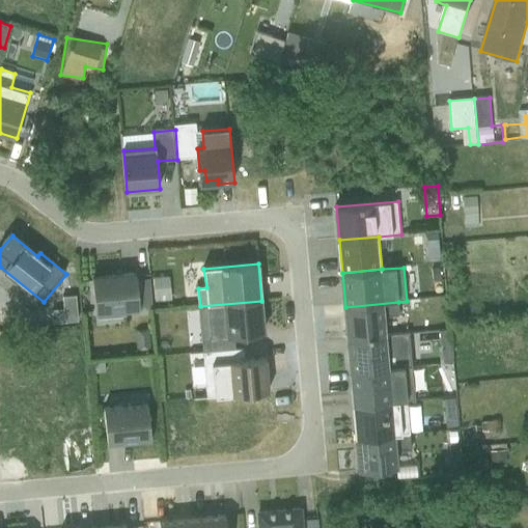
[(156,303),(174,300),(169,274),(151,277),(156,303)]
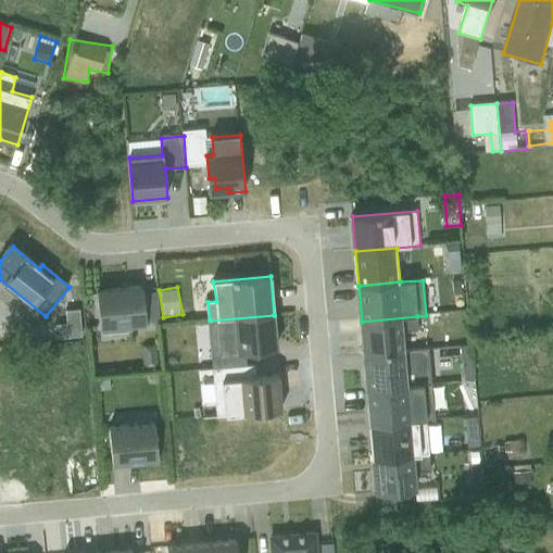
[(101,329),(148,326),(143,288),(98,292),(101,329)]
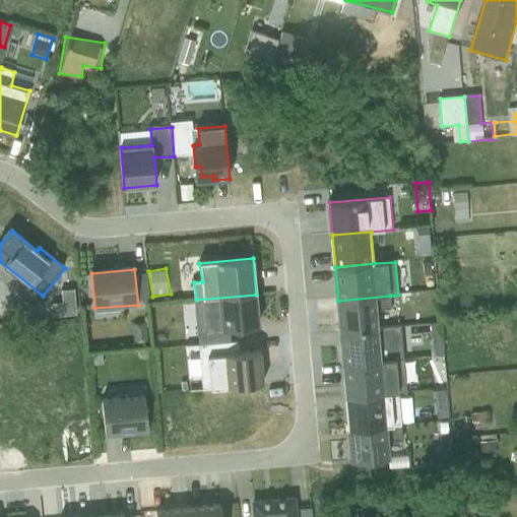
[(259,327),(256,295),(196,300),(200,345),(233,342),(232,329),(259,327)]
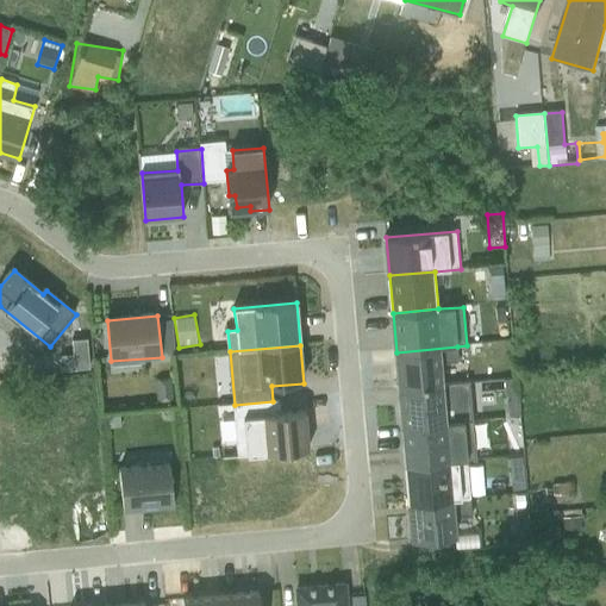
[(397,353),(400,389),(444,386),(442,364),(458,362),(457,347),(397,353)]
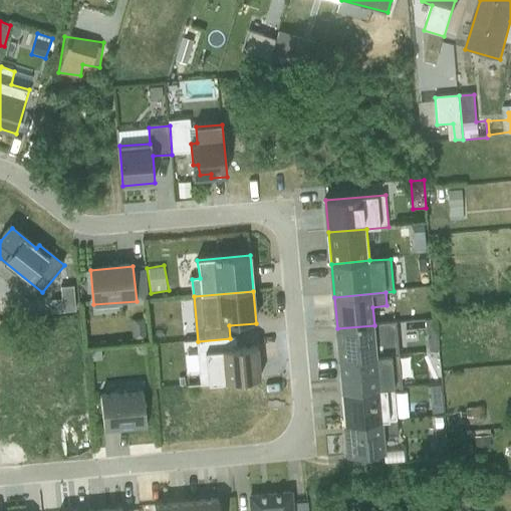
[(429,352),(438,351),(435,319),(426,320),(429,352)]
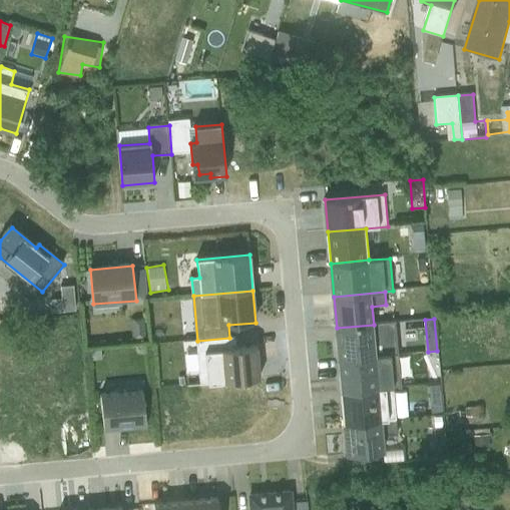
[(133,340),(147,338),(145,320),(131,321),(133,340)]
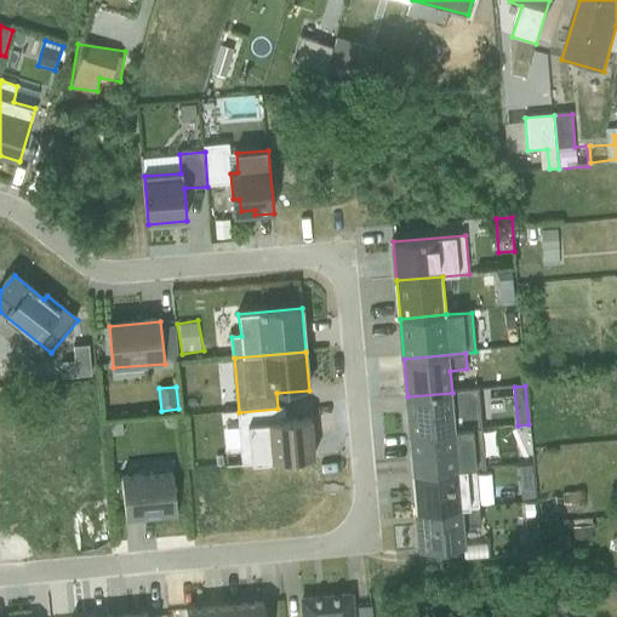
[(410,435),(483,429),(479,390),(452,393),(407,396),(410,435)]
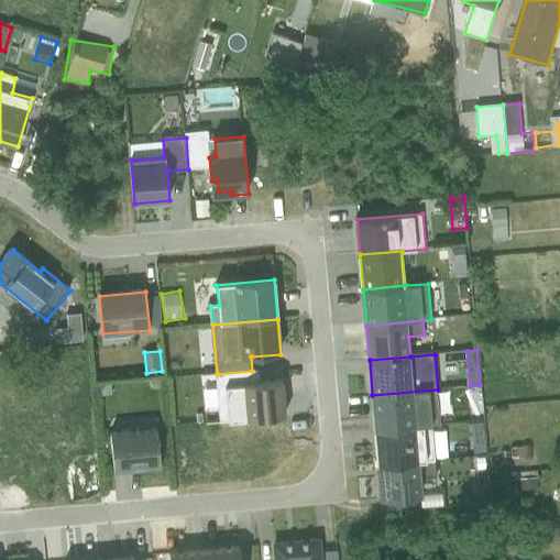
[(221,423),(286,416),(283,381),(262,383),(260,371),(252,371),(217,374),(221,423)]
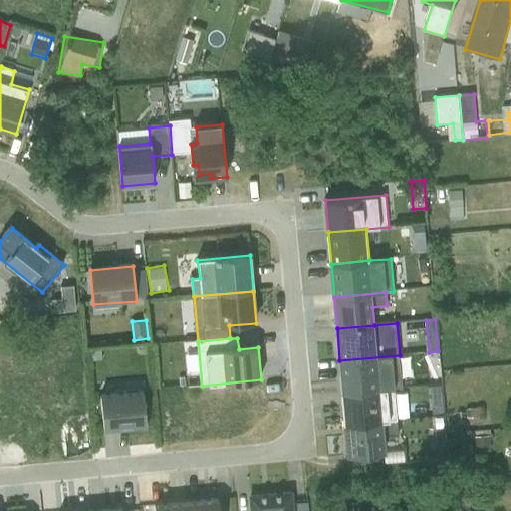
[(339,360),(342,392),(395,387),(403,387),(400,355),(339,360)]
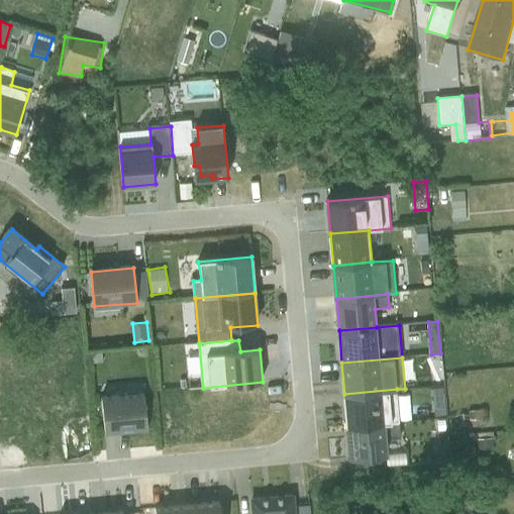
[(435,416),(446,415),(443,388),(432,389),(435,416)]
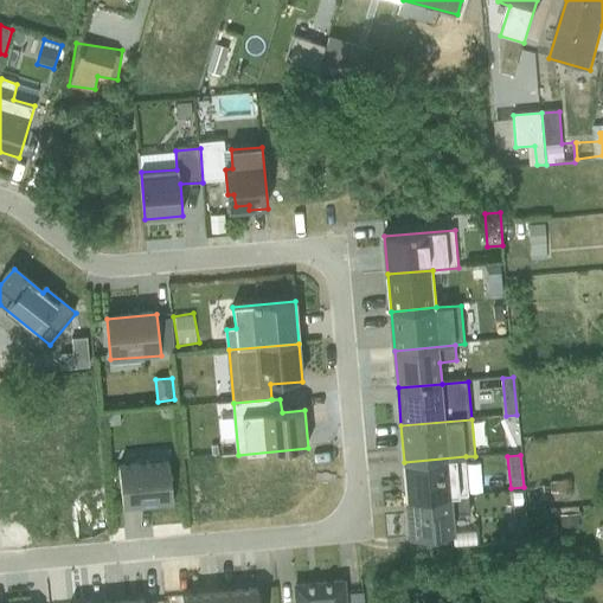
[(408,501),(469,495),(466,456),(404,462),(408,501)]
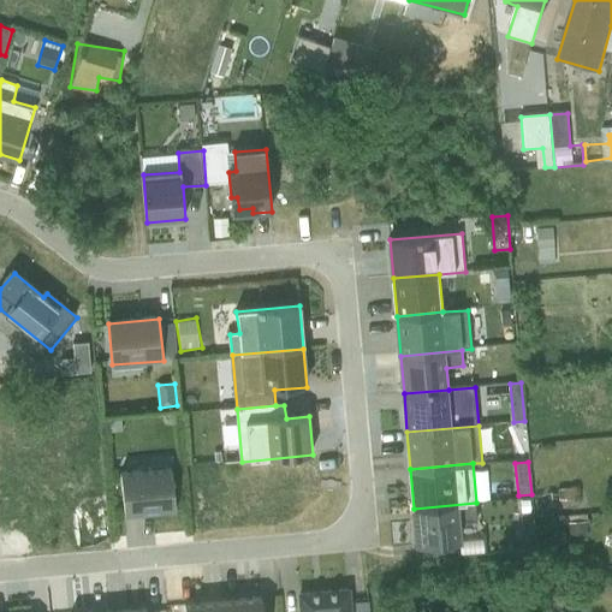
[(125,515),(177,511),(172,469),(123,473),(125,515)]
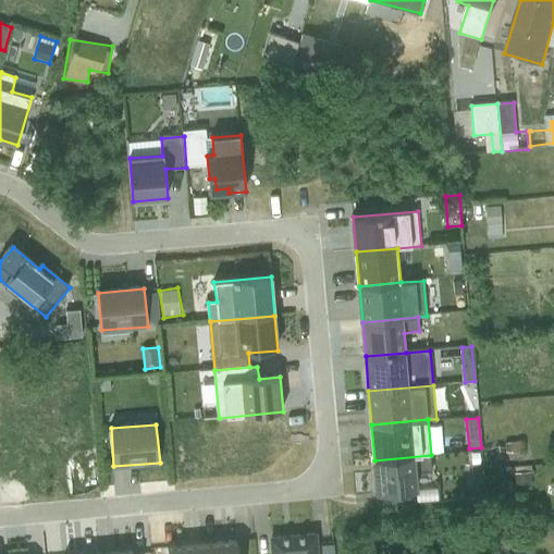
[(507,460),(526,459),(524,441),(506,443),(507,447),(500,448),(500,452),(499,452),(499,456),(500,456),(501,460),(507,459),(507,460)]
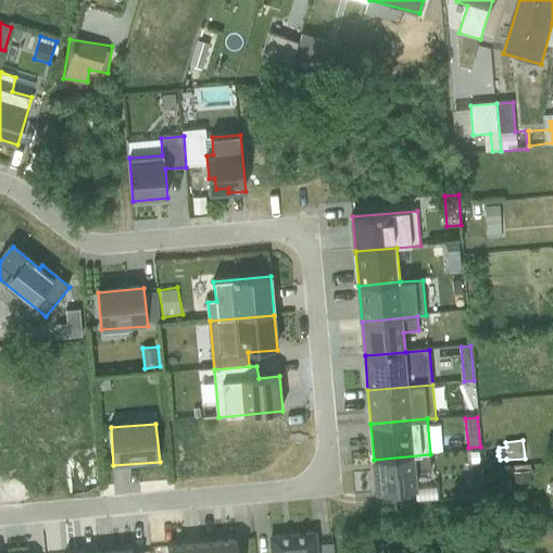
[(432,472),(430,454),(374,460),(377,493),(418,490),(416,473),(432,472)]
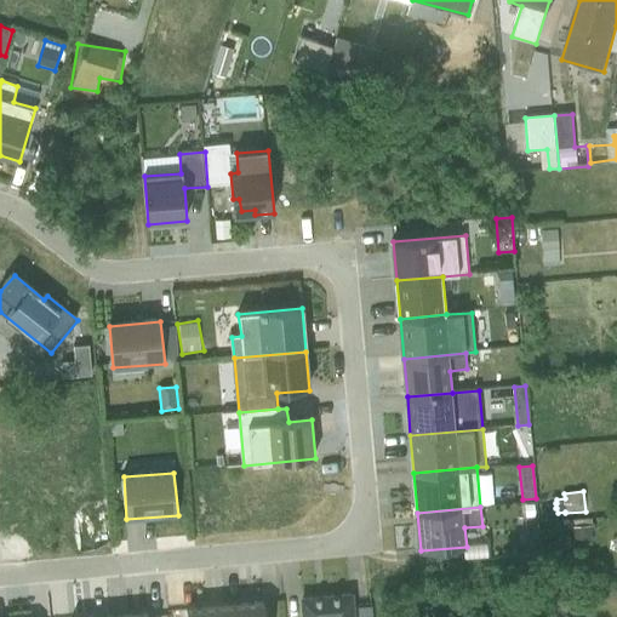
[(570,546),(596,543),(595,525),(594,525),(593,519),(570,521),(570,526),(569,527),(570,546)]
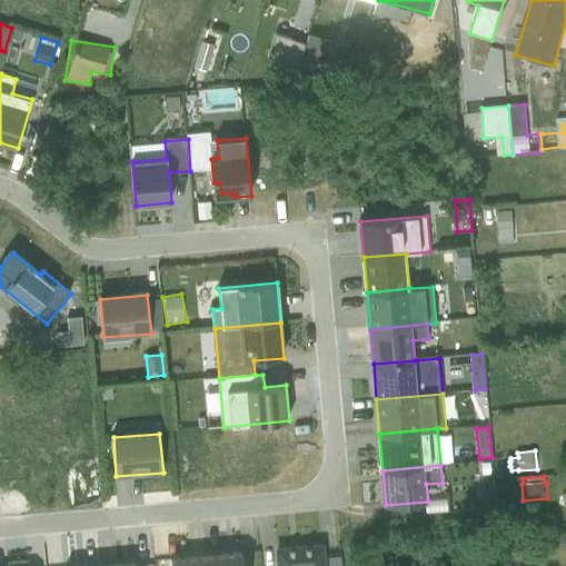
[(324,565),(323,547),(279,550),(280,565),(324,565)]
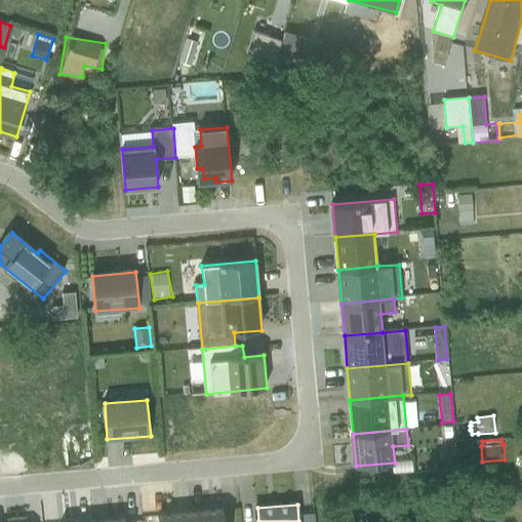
[(225,521),(224,511),(192,514),(192,521),(225,521)]
